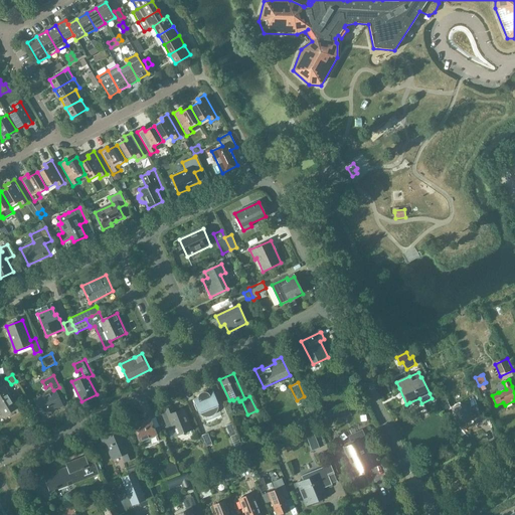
[(14,402),(4,385),(0,387),(0,410),(3,416),(18,408),(14,402)]
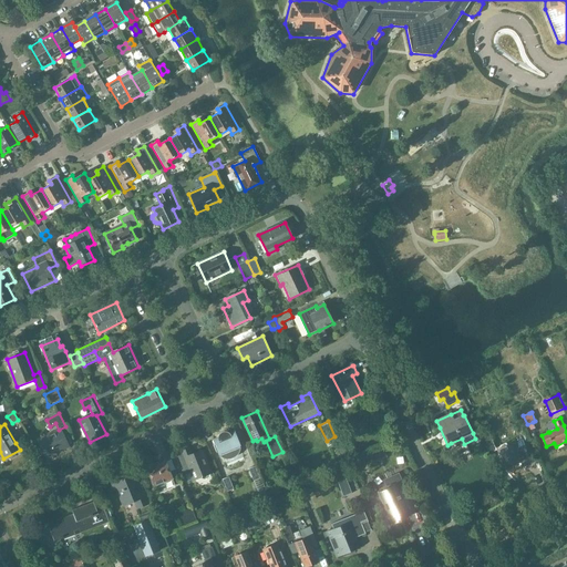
[(39,441),(47,456),(69,446),(61,431),(39,441)]
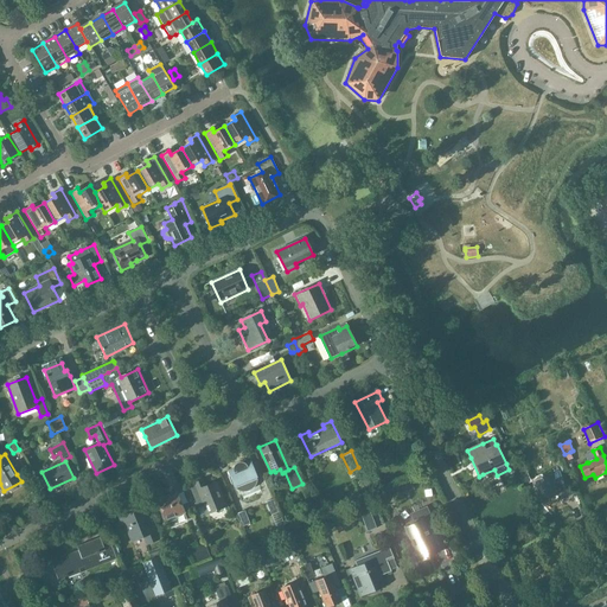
[(237,465),(236,467),(236,468),(230,471),(242,498),(262,490),(251,462),(246,465),(246,464),(242,462),(240,464),(237,465)]
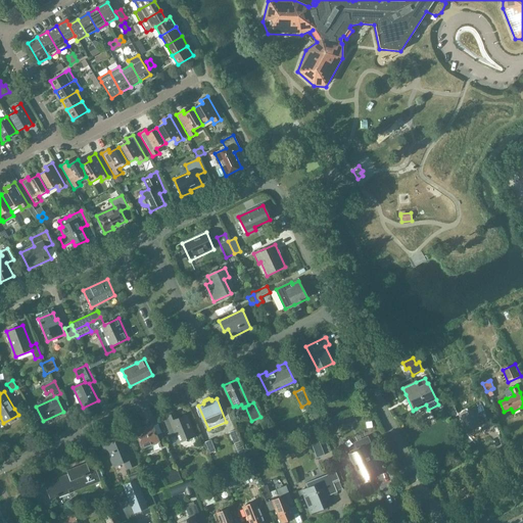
[(450,416),(458,413),(453,403),(446,408),(450,416)]
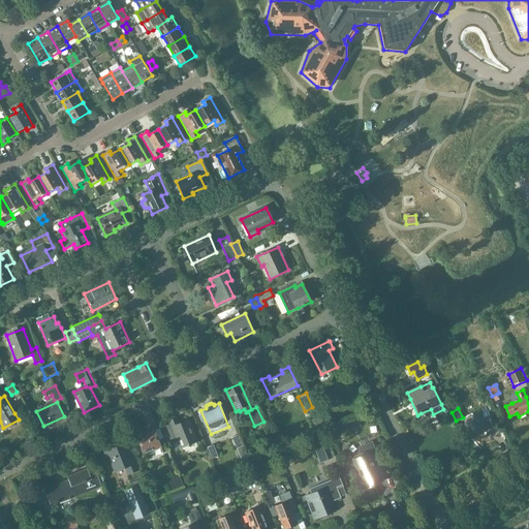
[(467,429),(470,428),(473,435),(487,430),(486,427),(494,423),(488,409),(464,421),(467,429)]
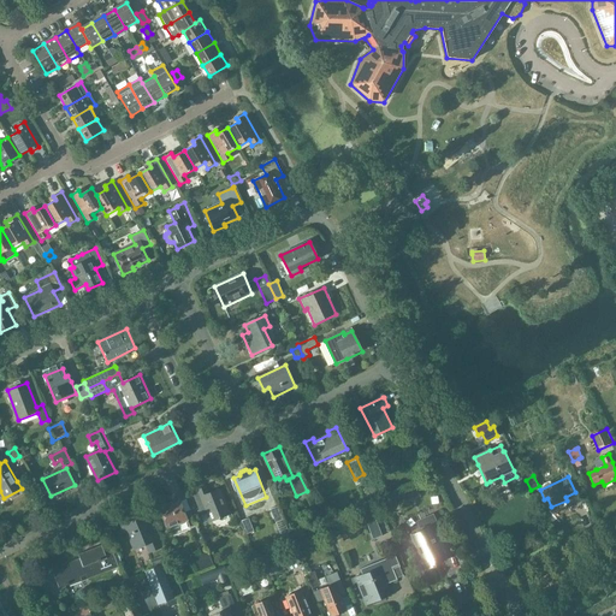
[(201,491),(193,495),(202,516),(207,514),(211,522),(230,514),(219,490),(205,496),(201,486),(200,486),(201,491)]
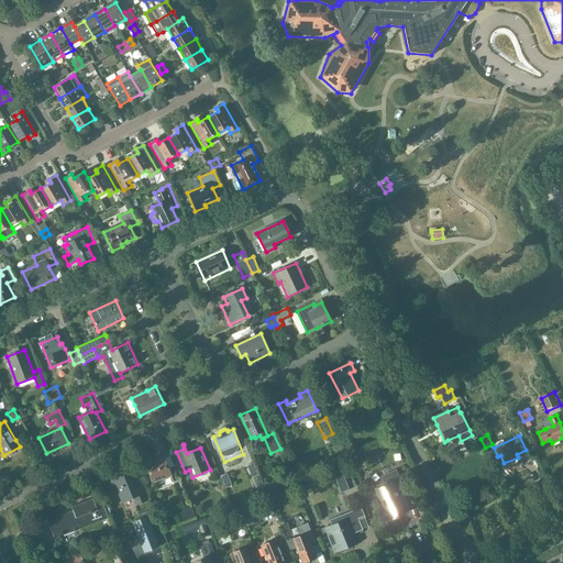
[(164,457),(146,464),(150,474),(148,474),(152,482),(153,482),(153,483),(155,483),(156,485),(164,482),(163,479),(172,476),(164,457)]
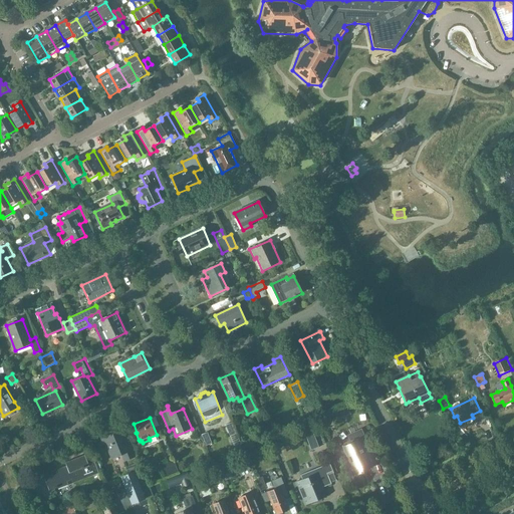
[(226,425),(231,436),(237,434),(232,423),(226,425)]
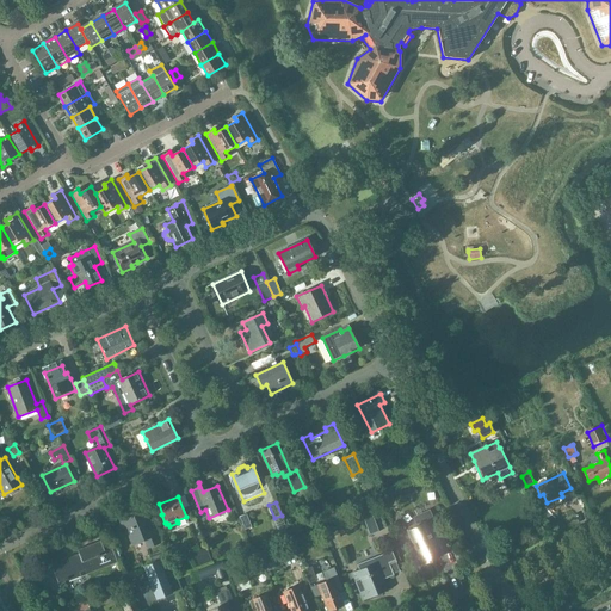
[(418,526),(407,531),(423,565),(429,562),(429,563),(432,562),(431,561),(439,557),(431,538),(439,534),(429,512),(414,518),(418,526)]
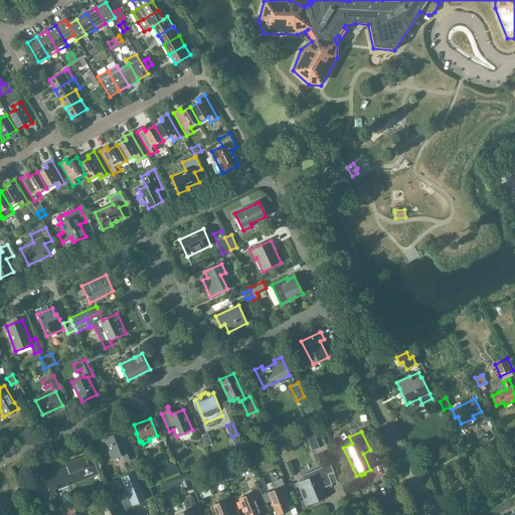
[(203,436),(205,441),(207,447),(213,445),(208,433),(203,436)]
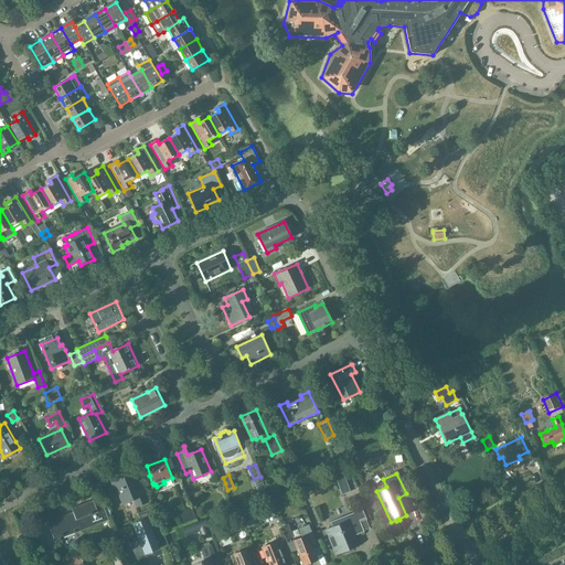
[(129,476),(112,482),(116,492),(117,492),(118,491),(121,502),(130,498),(131,500),(134,500),(137,508),(148,502),(144,489),(136,492),(129,476)]
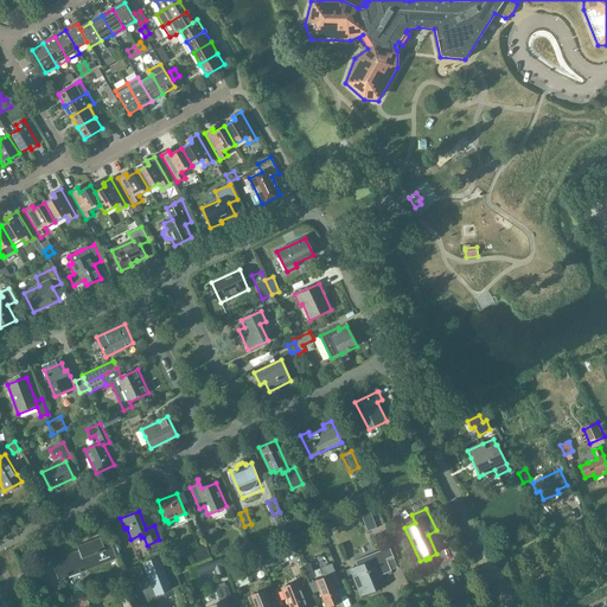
[(370,512),(362,516),(364,525),(374,521),(370,512)]
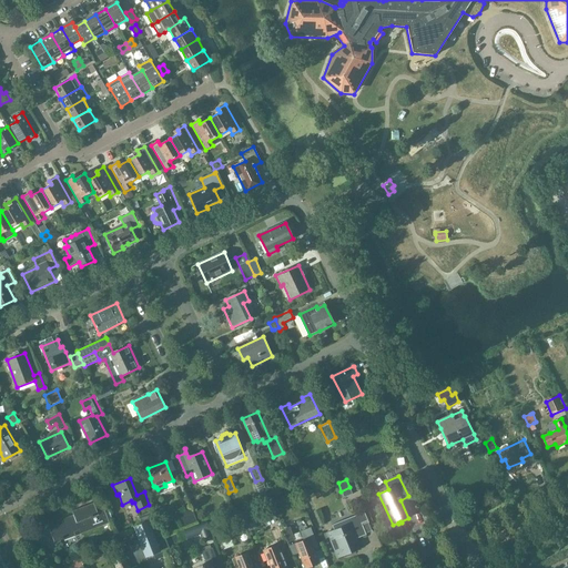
[(260,501),(263,509),(271,505),(267,498),(260,501)]
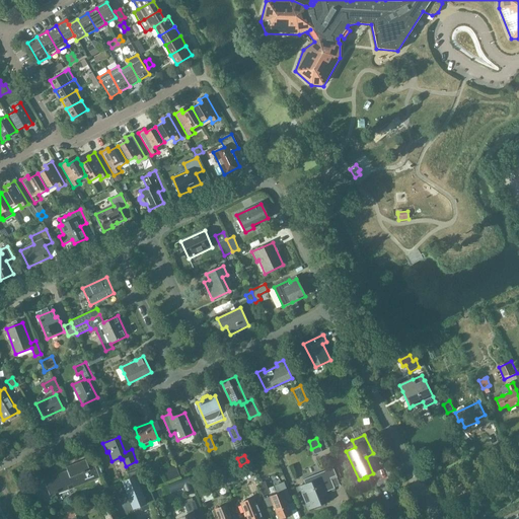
[(95,467),(89,469),(85,459),(66,467),(67,471),(44,479),(46,486),(46,487),(50,498),(99,478),(95,467)]
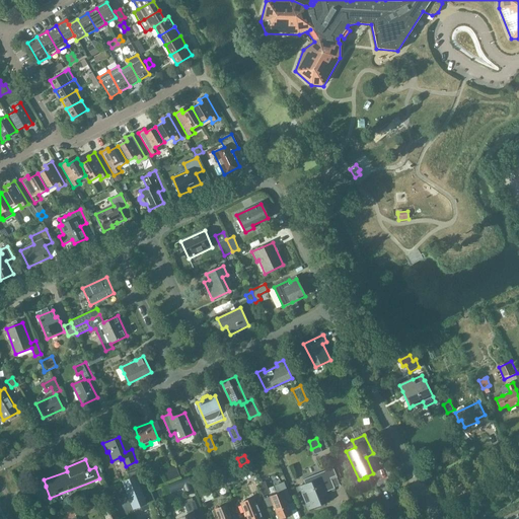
[(174,465),(162,470),(159,471),(163,483),(178,476),(174,465)]
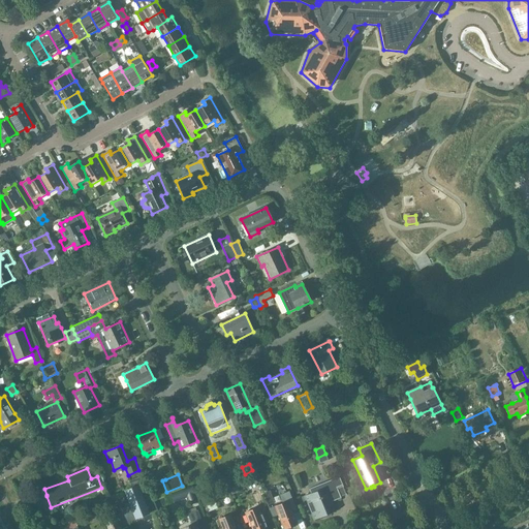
[(130,483),(132,489),(138,487),(148,483),(145,477),(130,483)]
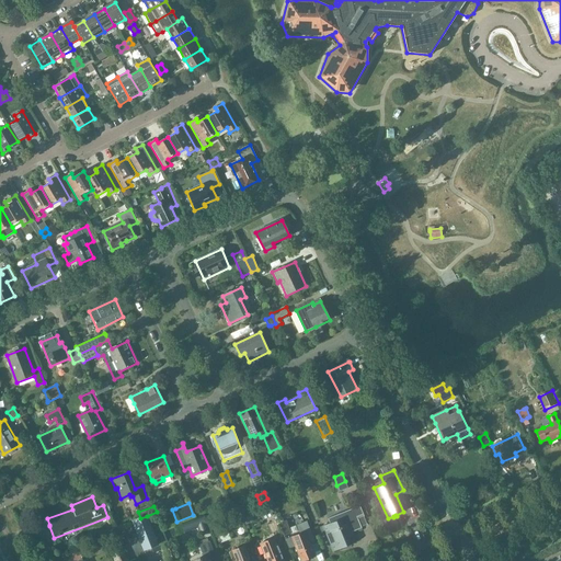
[(323,527),(333,552),(356,542),(352,533),(362,528),(358,519),(364,516),(359,506),(328,519),(330,524),(323,527)]
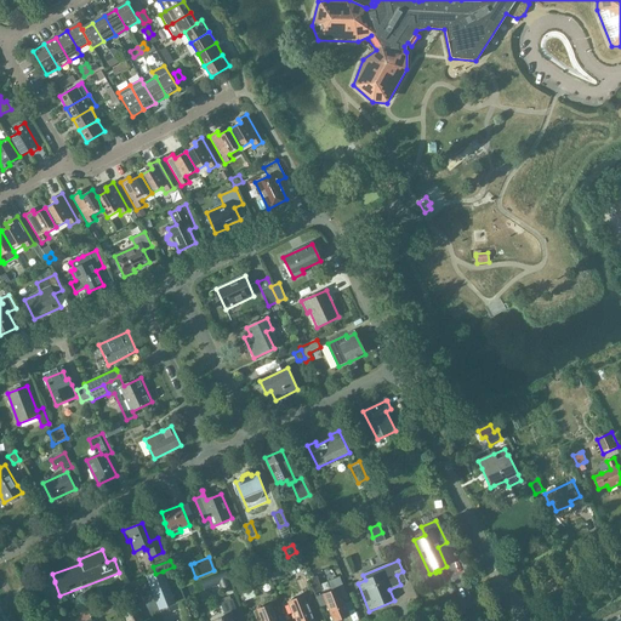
[(226,570),(215,574),(218,584),(221,588),(229,585),(228,581),(231,581),(226,570)]
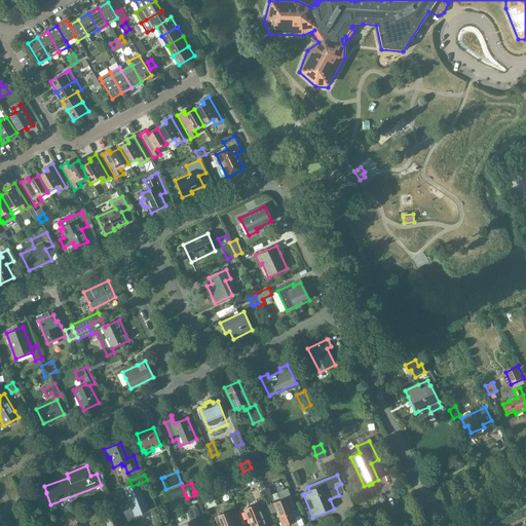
[(138,484),(132,486),(123,489),(135,517),(148,511),(138,484)]
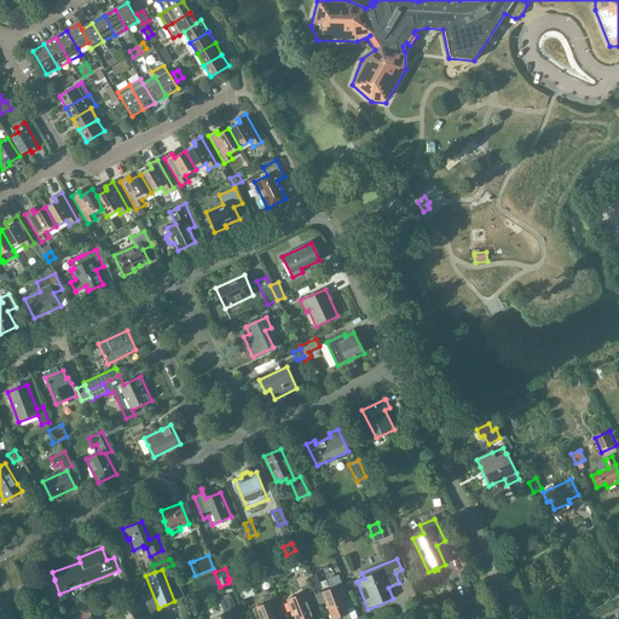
[(247,577),(250,588),(265,582),(260,572),(247,577)]
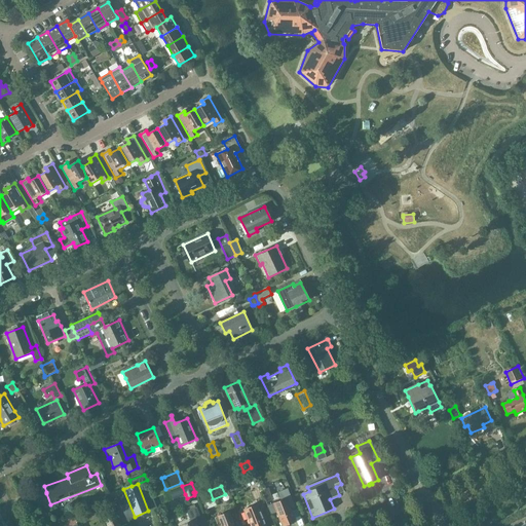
[(214,500),(213,499),(210,490),(209,488),(198,492),(203,504),(214,500)]
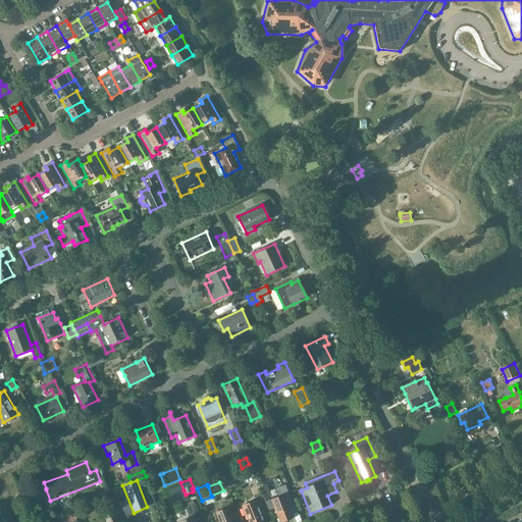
[(259,486),(263,499),(269,497),(265,484),(259,486)]
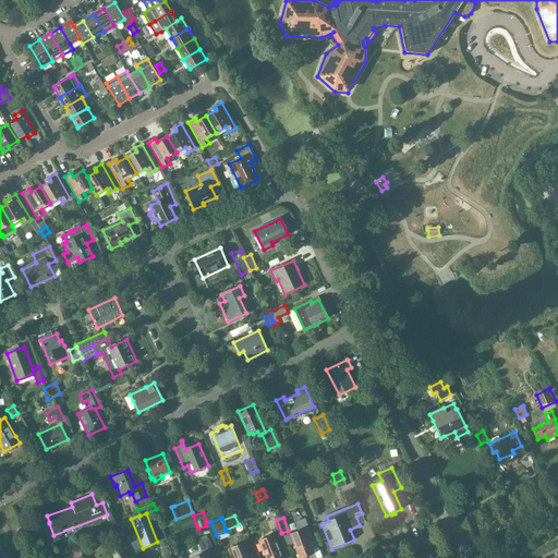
[(294,522),(298,532),(284,537),(288,545),(293,543),(299,557),(306,557),(307,557),(313,554),(307,540),(313,538),(305,518),(294,522)]
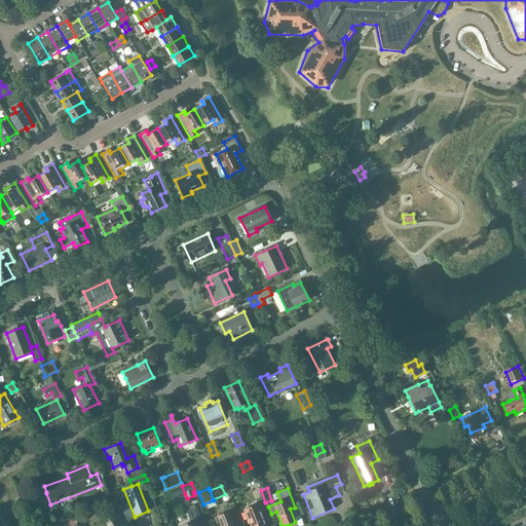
[(247,521),(249,520),(251,525),(265,525),(264,522),(265,522),(258,503),(242,510),(247,521)]
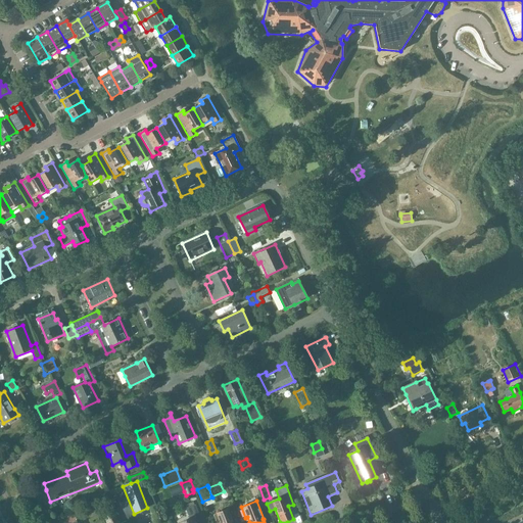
[(190,521),(184,522),(201,522),(195,506),(194,506),(193,503),(185,506),(187,509),(185,509),(190,521)]
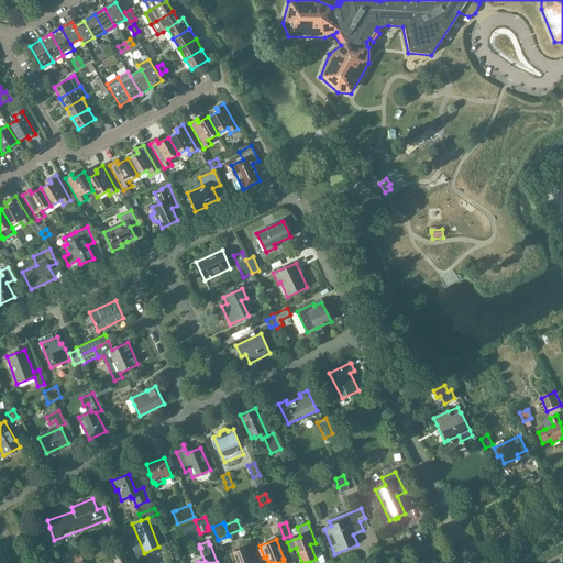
[(108,552),(112,562),(128,562),(120,545),(108,552)]
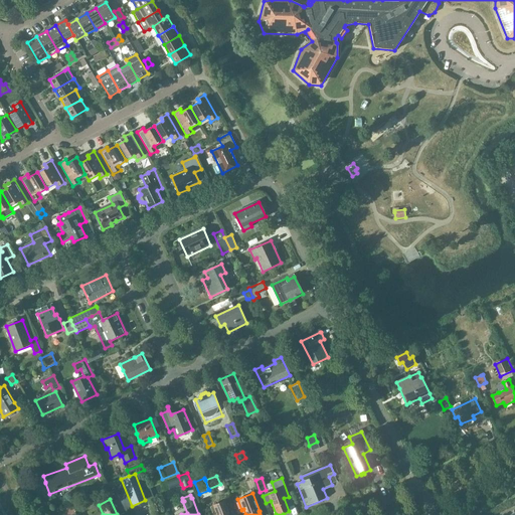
[(210,507),(212,514),(228,514),(224,502),(210,507)]
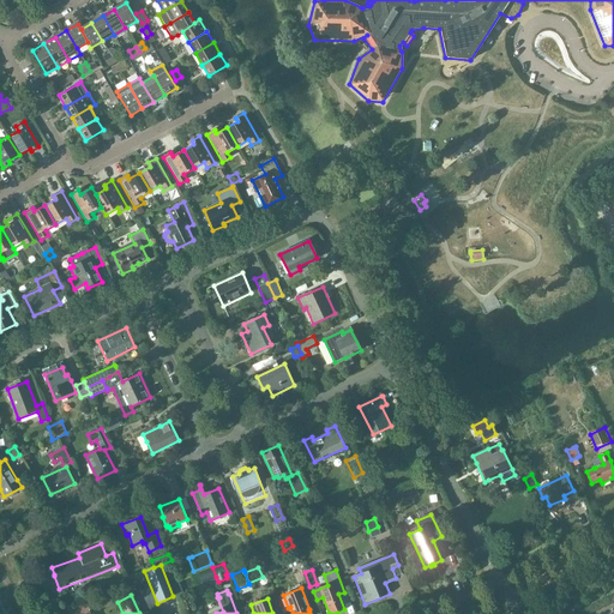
[(70,608),(72,613),(89,613),(90,613),(84,601),(70,608)]
